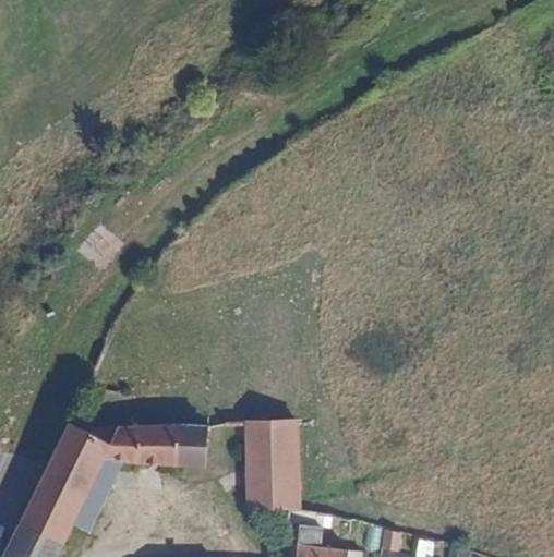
[(293,507),(292,420),(244,421),(245,508),(285,507),(293,507)]
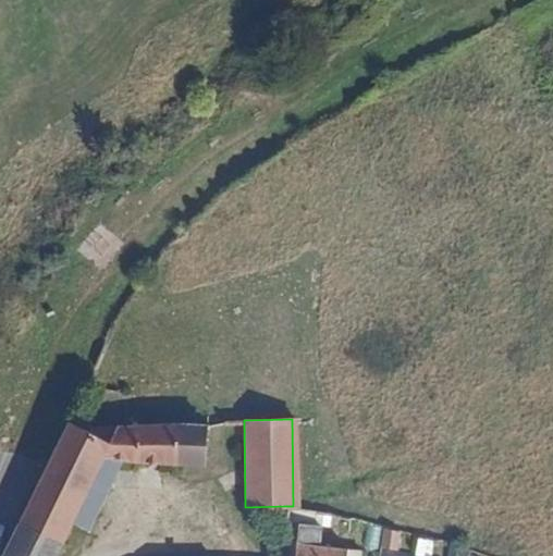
[(80,427),(68,421),(47,462),(0,555),(52,555),(70,521),(102,455),(125,460),(130,460),(200,465),(203,424),(179,422),(80,427)]
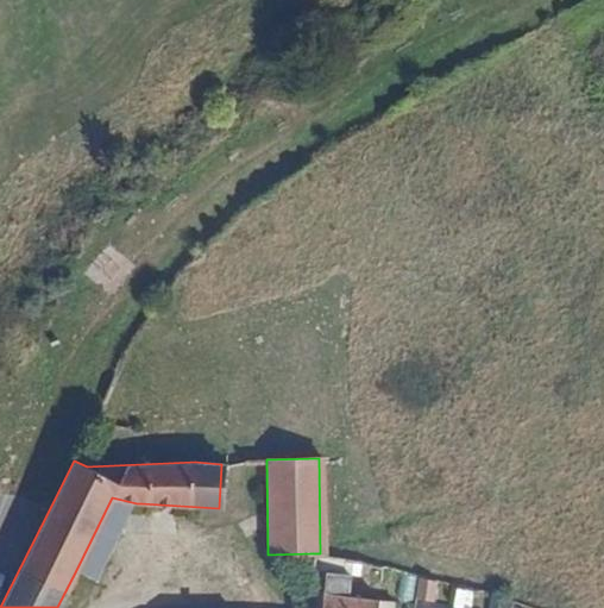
[(98,582),(137,503),(112,497),(76,570),(98,582)]
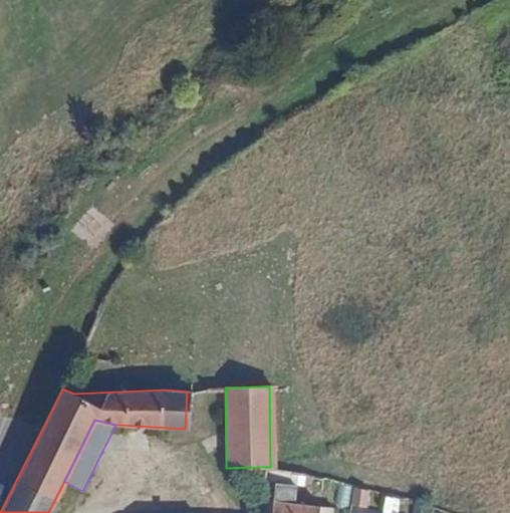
[(286,484),(288,470),(270,467),(262,467),(262,480),(273,482),(270,512),(328,512),(329,506),(290,503),(293,484),(286,484)]
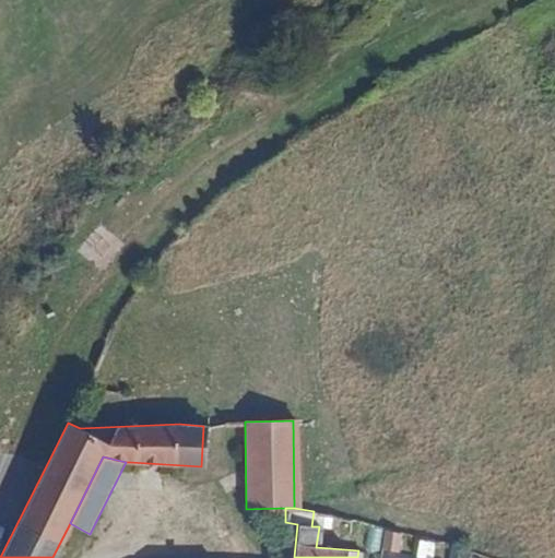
[(394,550),(398,533),(381,530),(381,532),(379,548),(394,550)]
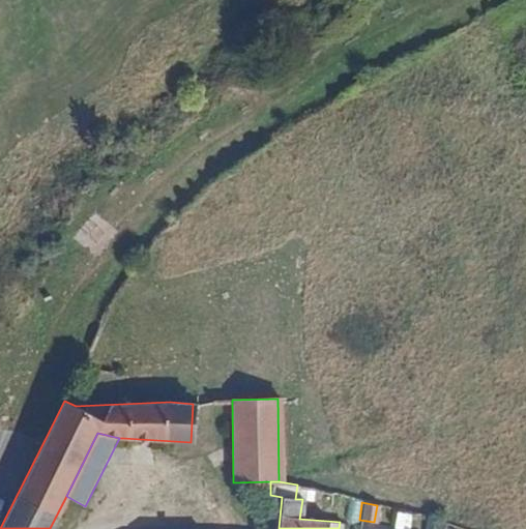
[(405,525),(407,515),(396,512),(393,523),(405,525)]
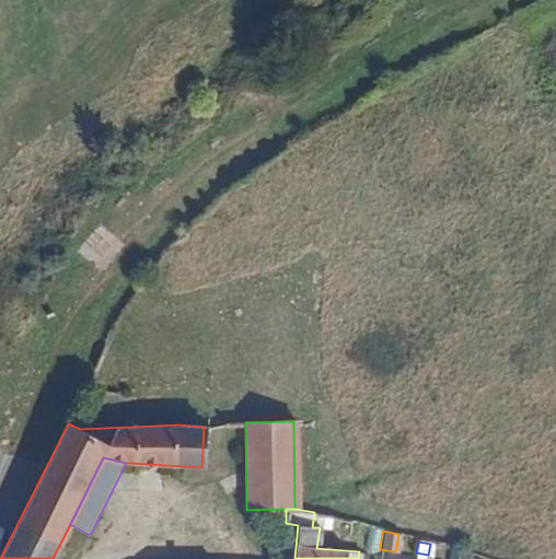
All buildings are outlined.
